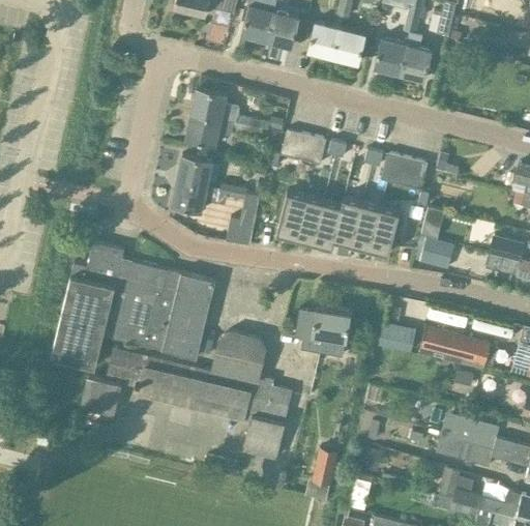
[(235,8),(236,0),(175,0),(173,11),(206,19),(209,7),(219,9),(222,5),(235,8)]
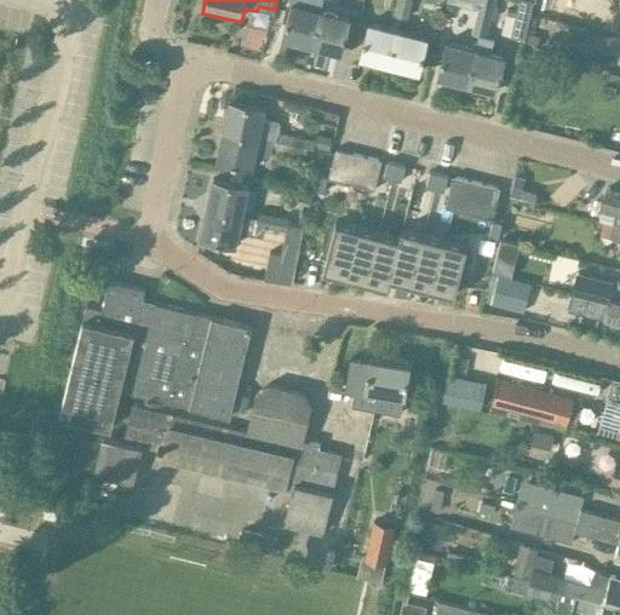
[(527,32),(533,5),(520,1),(514,28),(527,32)]
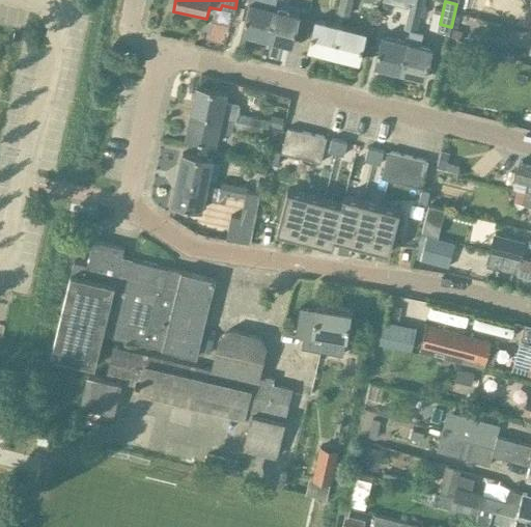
[(351,18),(355,4),(348,2),(347,5),(341,3),(339,16),(351,18)]
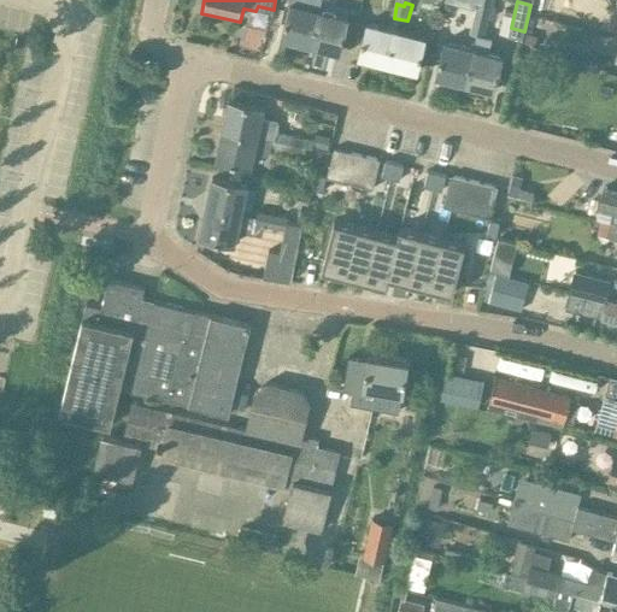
[(491,23),(493,10),(480,6),(475,23),(482,24),(483,22),(491,23)]
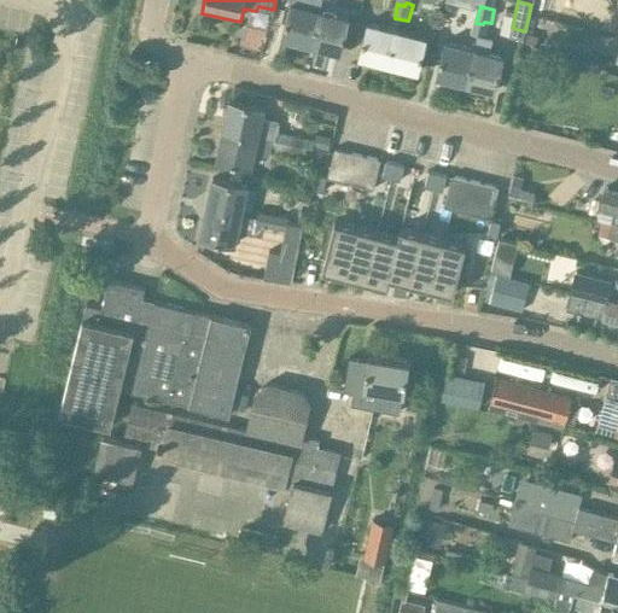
[(313,50),(321,15),(291,7),(283,42),(313,50)]
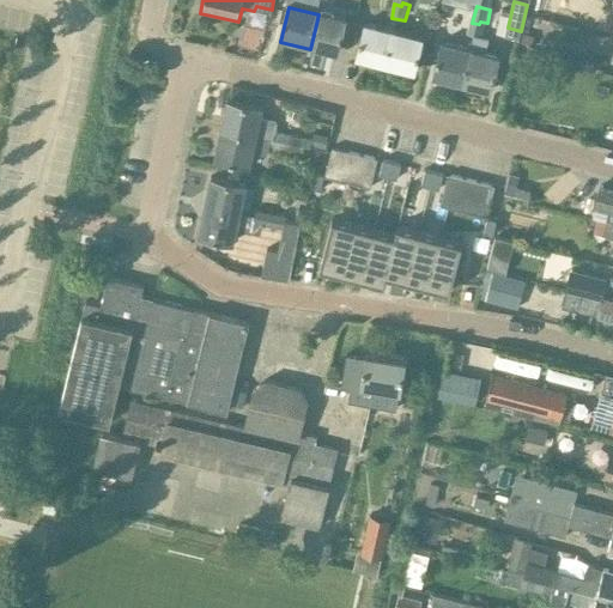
[(338,56),(346,20),(319,14),(310,49),(338,56)]
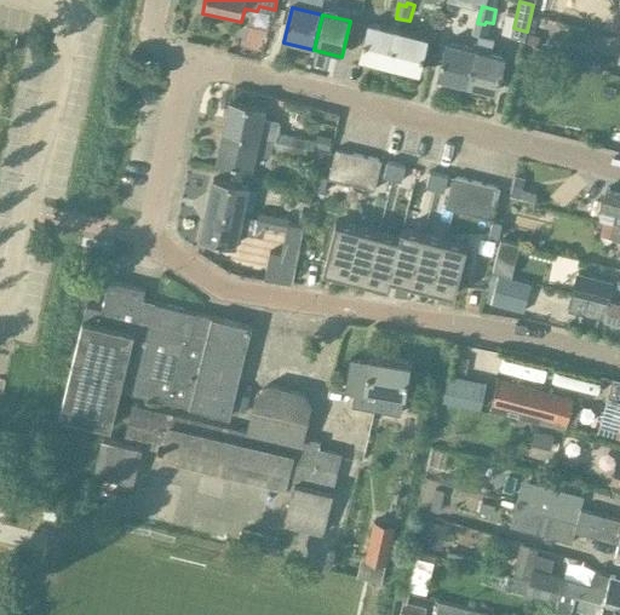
[(488,40),(493,23),(486,22),(484,24),(477,23),(475,36),(481,39),(488,40)]
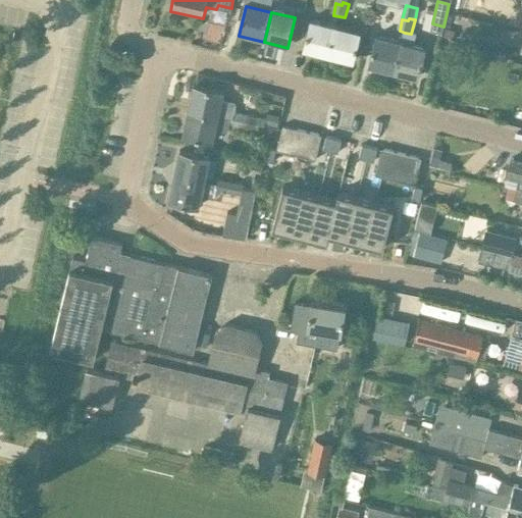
[(328,58),(335,28),(311,22),(304,52),(328,58)]
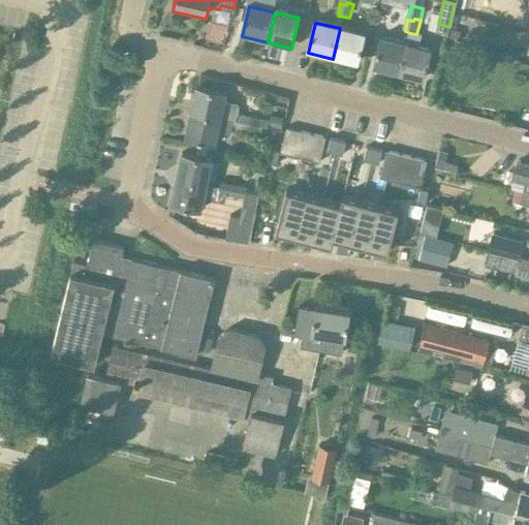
[(358,65),(365,34),(340,28),(333,59),(358,65)]
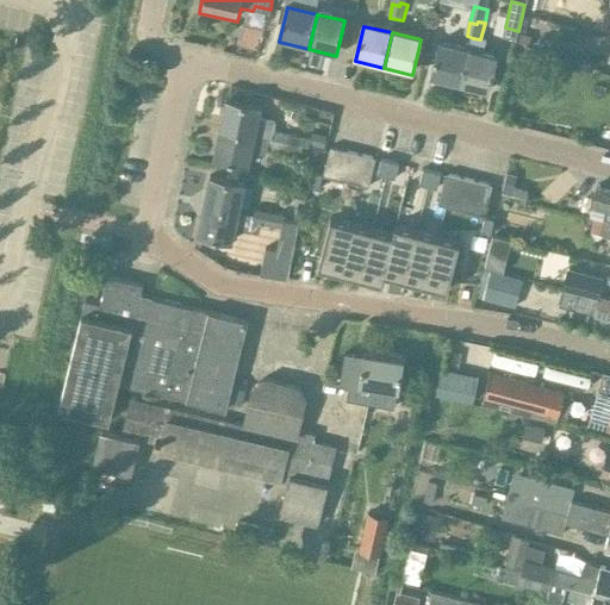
[(498,58),(484,55),(487,42),(480,39),(473,38),(471,51),(461,87),(489,94),(498,58)]
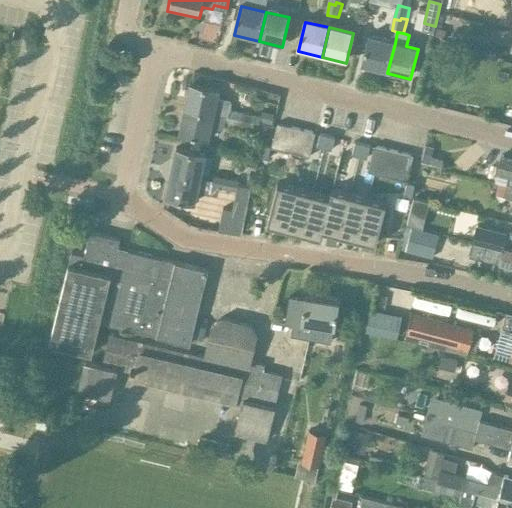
[(387,73),(395,43),(369,37),(362,67),(387,73)]
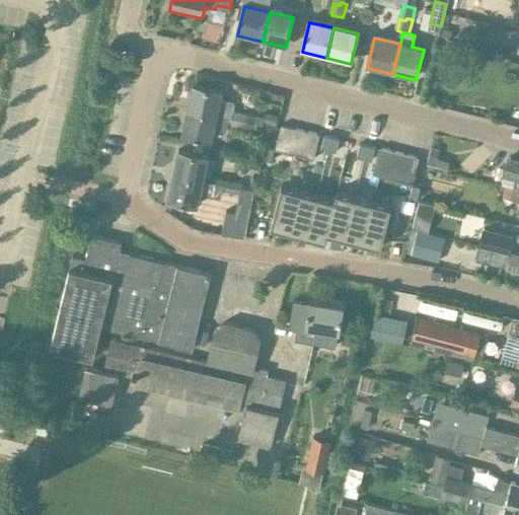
[(220,104),(222,94),(193,87),(188,113),(217,119),(228,122),(230,115),(231,106),(220,104)]
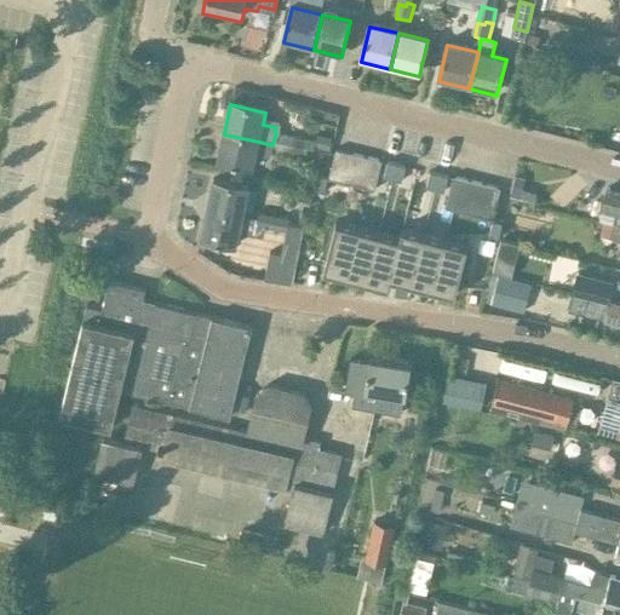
[(273,145),(259,142),(224,134),(218,164),(252,172),(256,157),(269,161),(271,151),(273,145)]
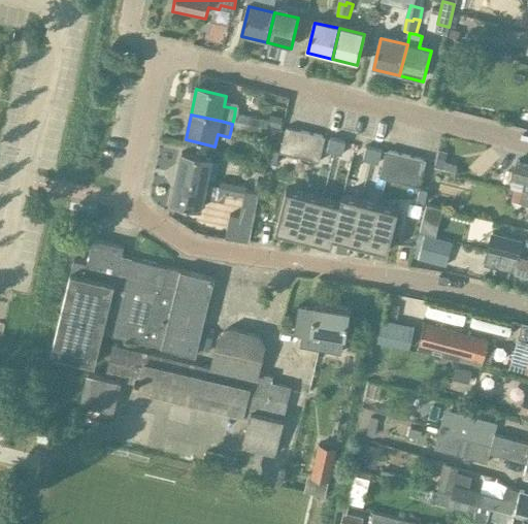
[(246,132),(246,119),(234,117),(232,124),(231,129),(246,132)]
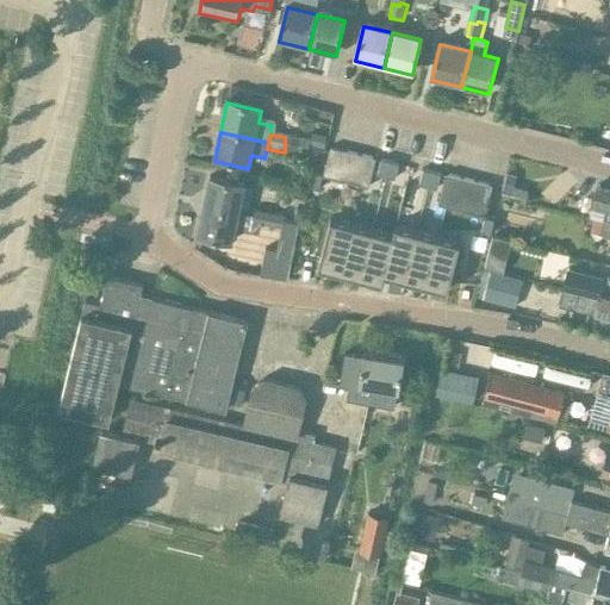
[(303,141),(285,137),(285,153),(299,155),(303,141)]
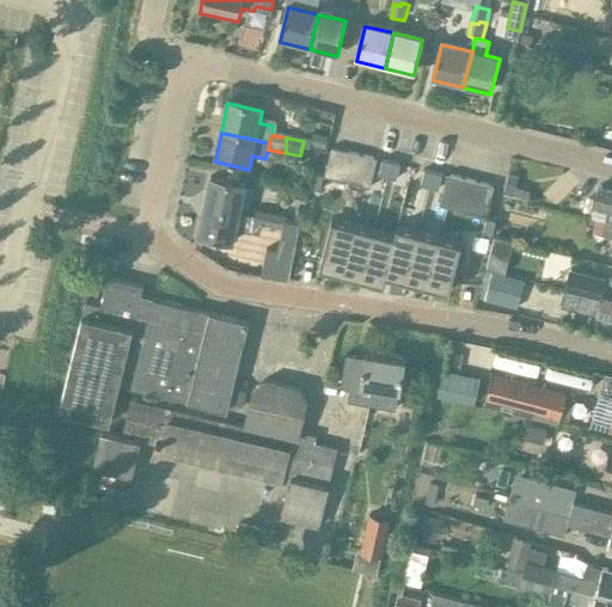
[(330,160),(324,181),(340,184),(348,155),(332,152),(331,155),(330,160)]
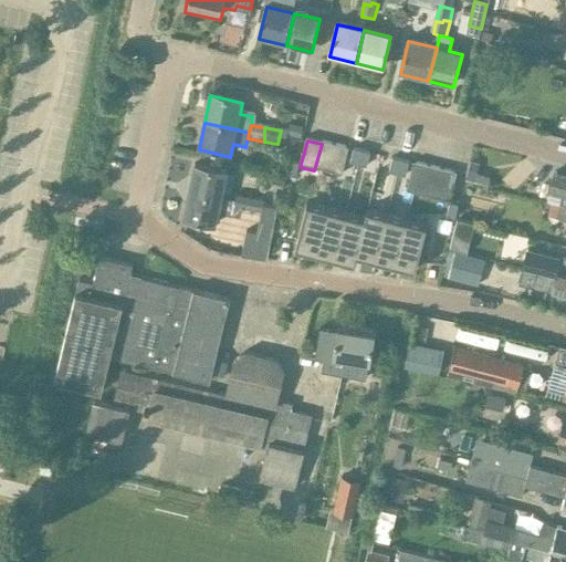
[(322,144),(314,170),(328,174),(335,147),(322,144)]
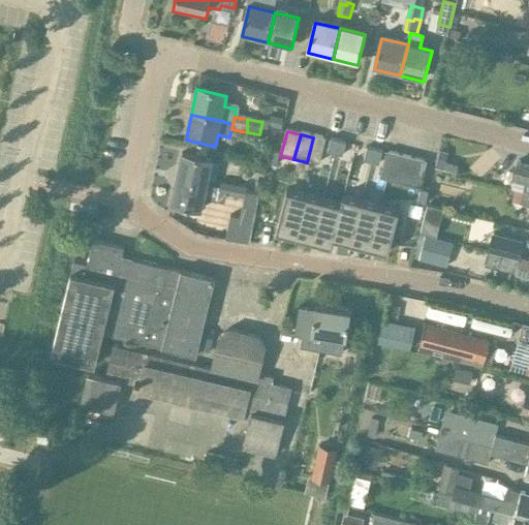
[(313,137),(307,162),(319,165),(327,141),(325,140),(313,137)]
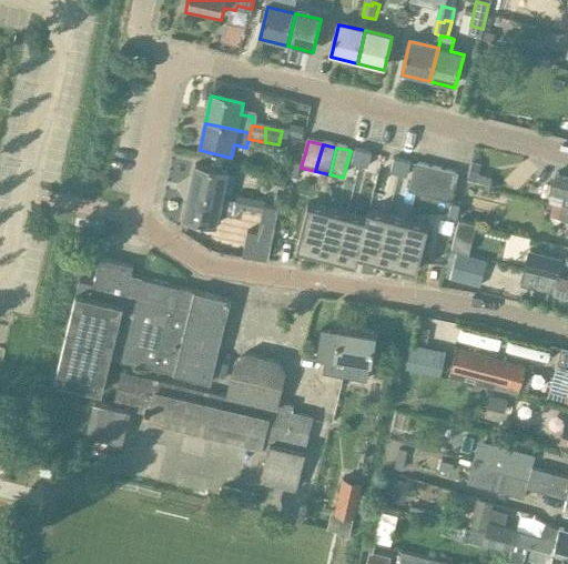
[(355,152),(352,165),(368,170),(372,155),(355,152)]
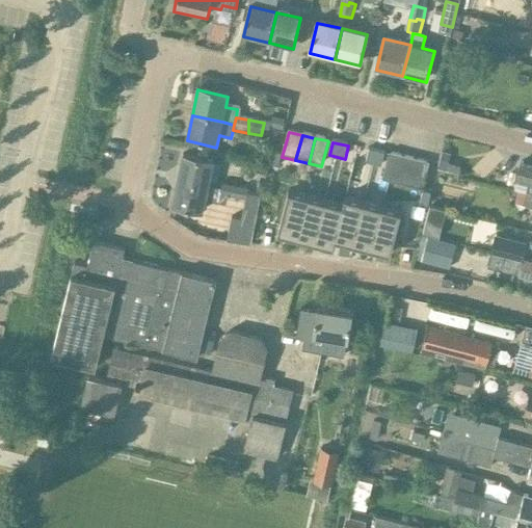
[(369,151),(366,164),(381,167),(384,155),(369,151)]
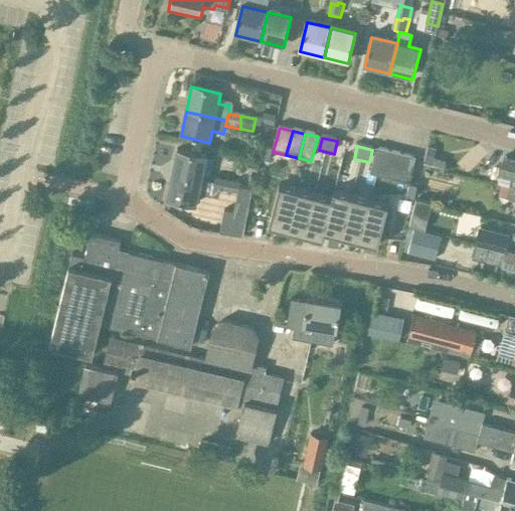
[(265,149),(262,161),(269,163),(273,151),(265,149)]
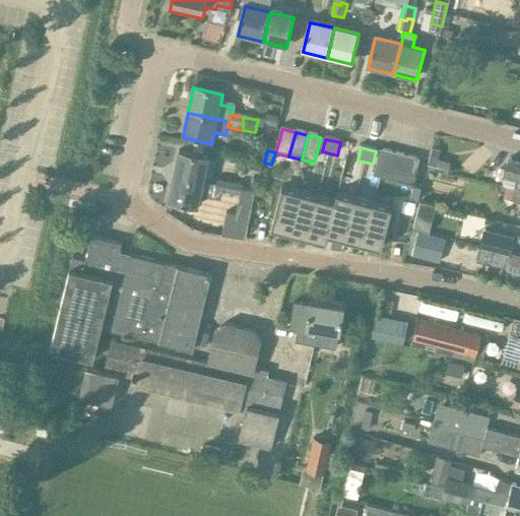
[(380,152),(374,178),(388,181),(395,154),(382,151),(381,150),(380,152)]
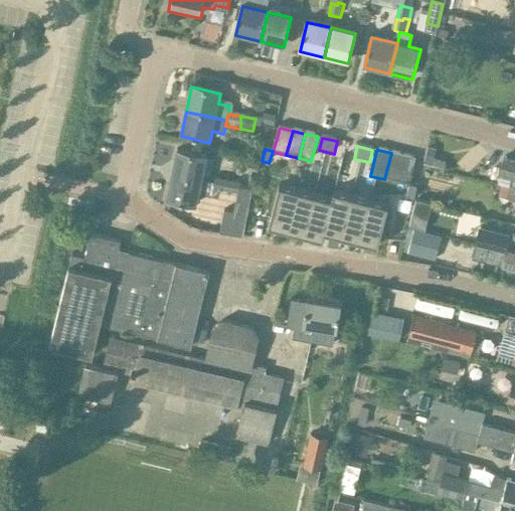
[(201,183),(207,158),(177,152),(172,176),(201,183)]
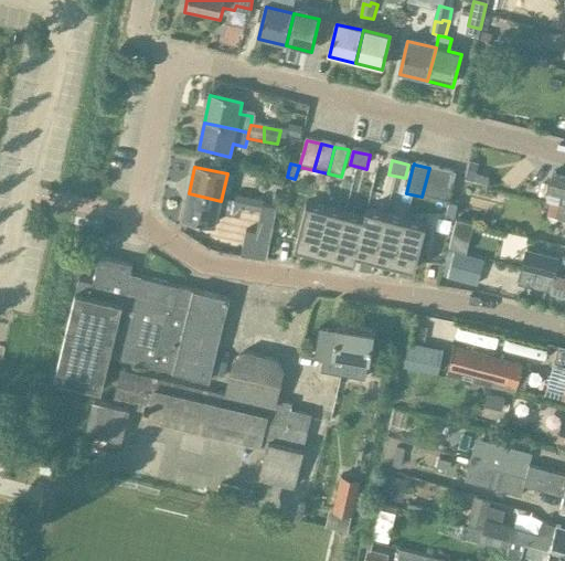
[(429,168),(422,197),(435,201),(443,171),(429,168)]
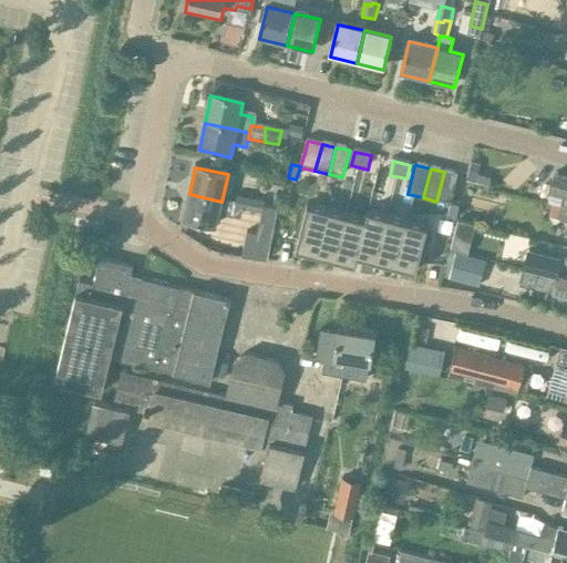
[(444,172),(436,202),(450,205),(455,184),(457,175),(444,172)]
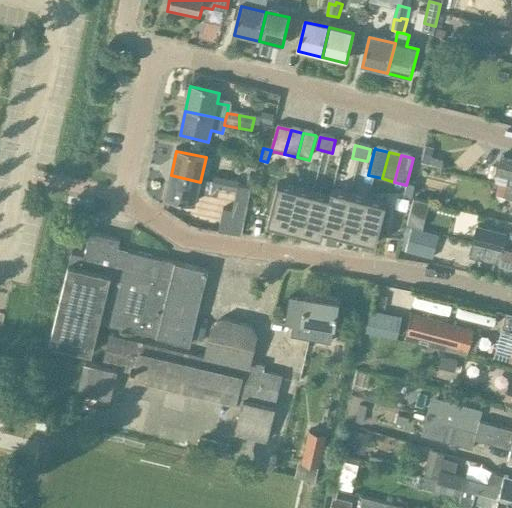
[(495,186),(498,186),(507,188),(509,180),(511,180),(511,161),(502,159),(495,186)]
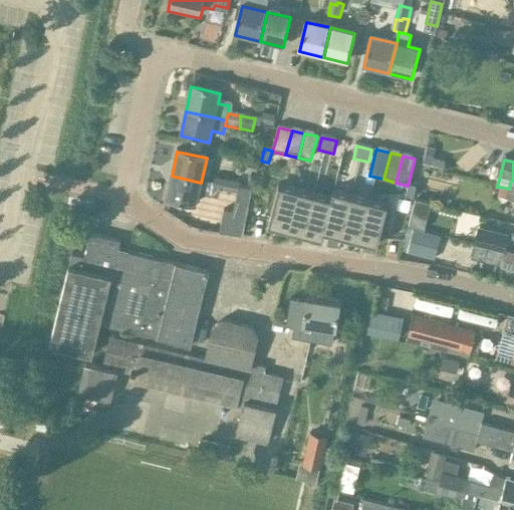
[(242,169),(239,185),(240,185),(239,190),(250,192),(250,191),(249,191),(253,171),(242,169)]
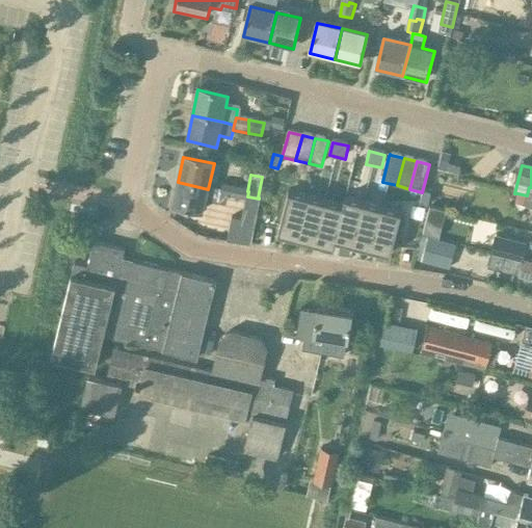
[(227,199),(228,193),(220,191),(208,189),(178,182),(173,208),(203,214),(206,202),(224,206),(227,199)]
